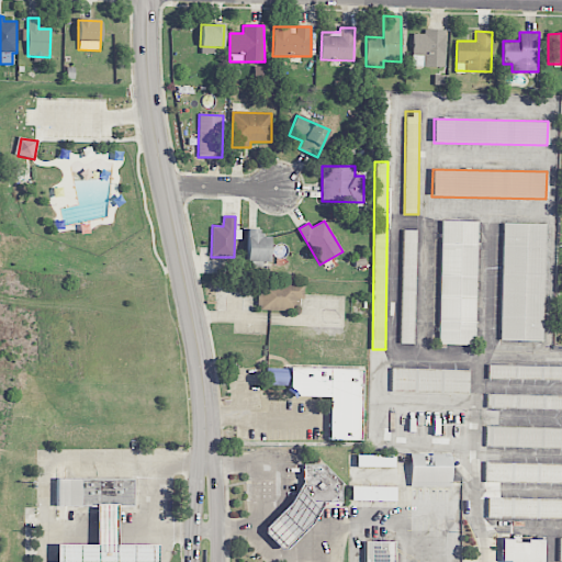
[(478,221),(440,221),(439,345),(476,345),(478,221)]
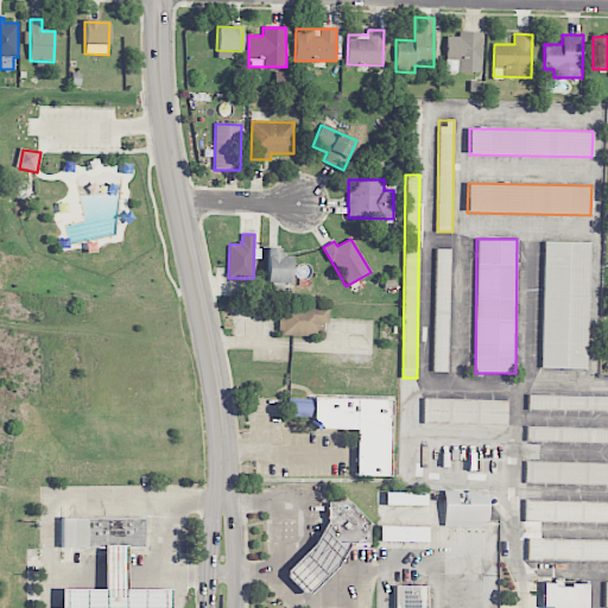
[(542,368),(588,369),(589,242),(543,241),(542,368)]
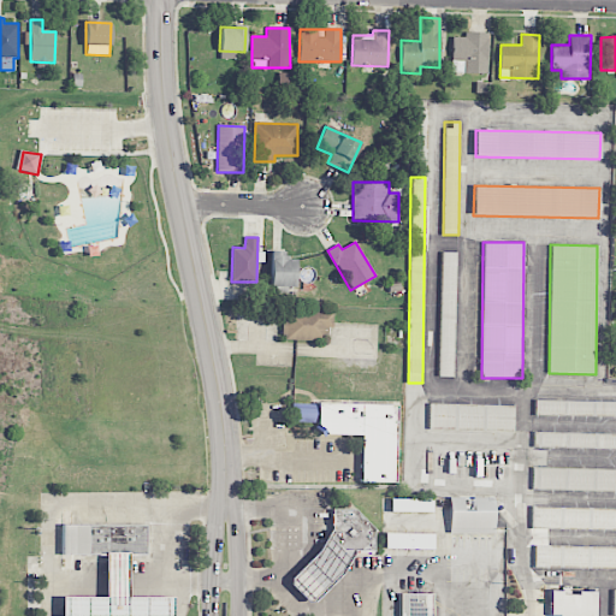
[(295,288),(295,260),(285,260),(286,252),(271,250),(270,286),(295,288)]
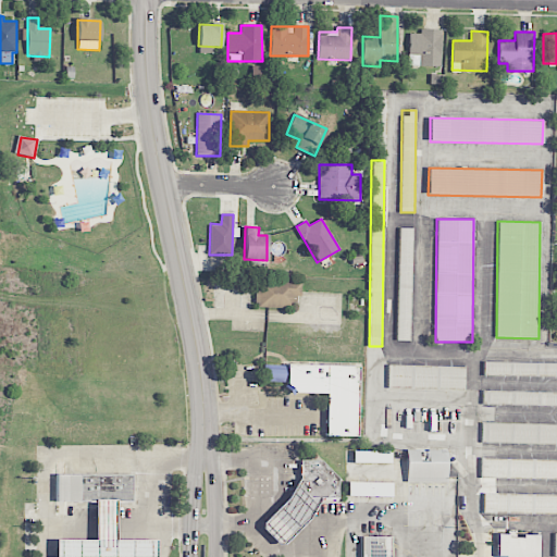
[(398,229),(396,341),(410,341),(412,229),(398,229)]
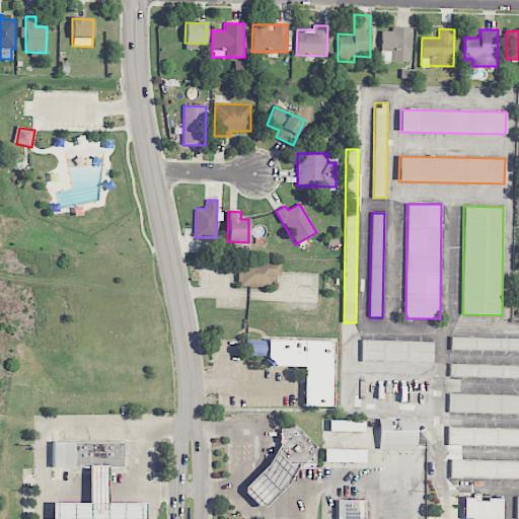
[(281,277),(281,261),(239,261),(239,288),(276,288),(276,276),(281,277)]
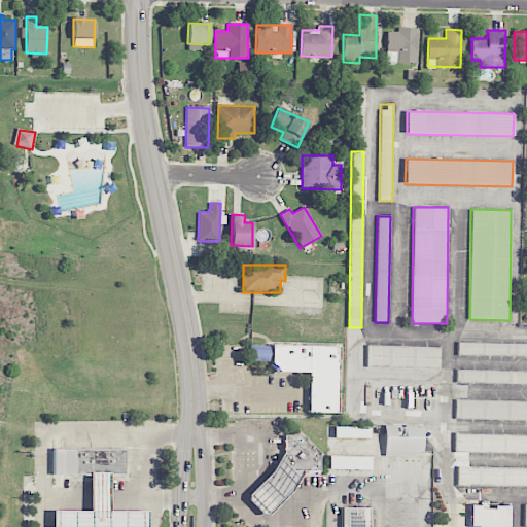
[(526,356),(526,343),(458,343),(457,356),(526,356)]
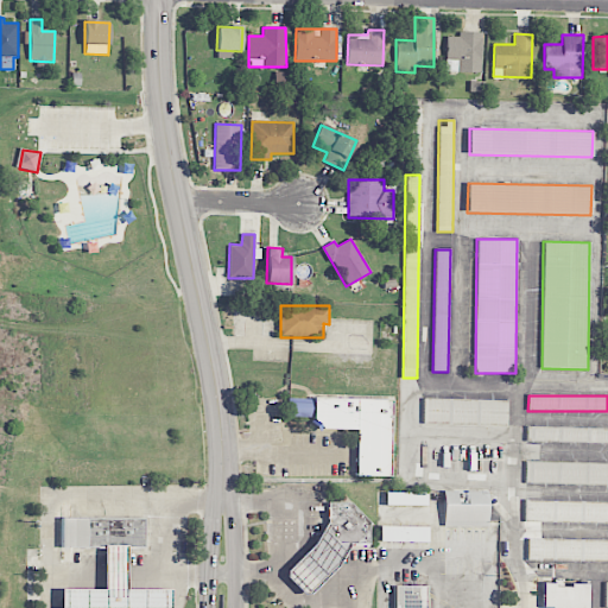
[(312,417),(287,417),(289,403),(309,403),(309,397),(393,399),(391,477),(356,476),(358,429),(322,429),(312,417)]
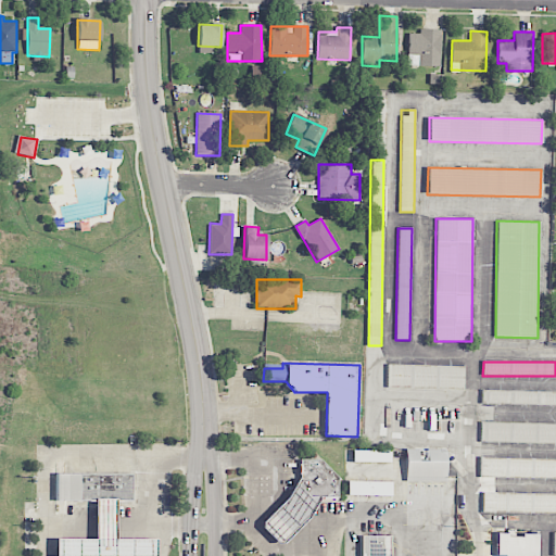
[(387,389),(465,389),(465,365),(387,365),(387,389)]
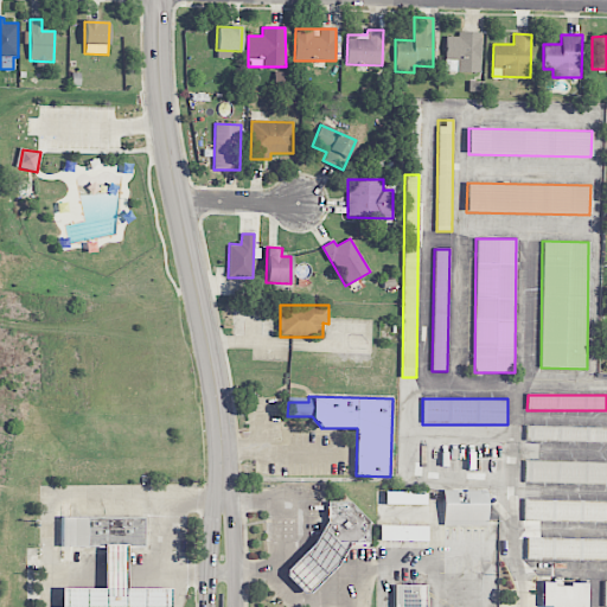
[(606,426),(525,426),(525,442),(606,442),(606,426)]
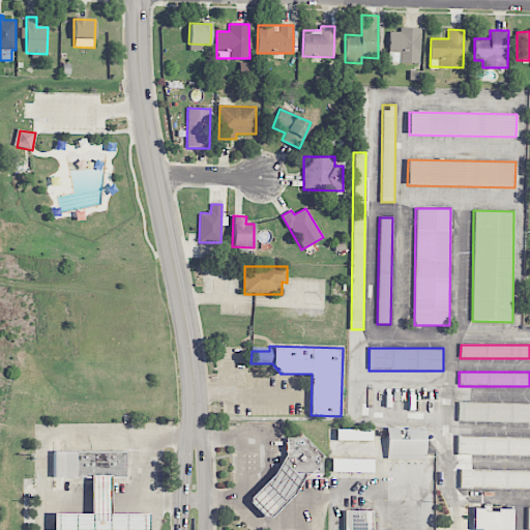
[(529,422),(529,403),(458,403),(458,422),(529,422)]
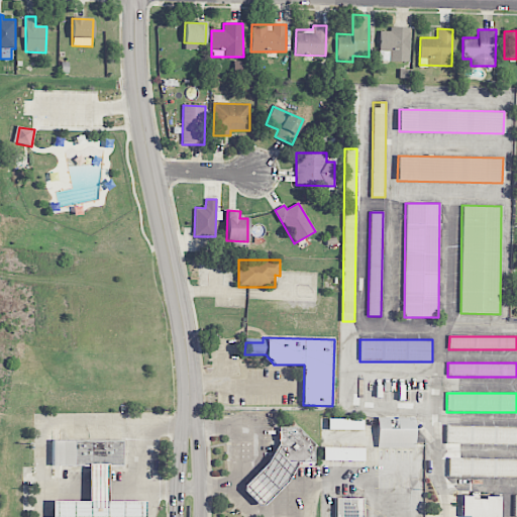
[(363,418),(328,417),(328,430),(363,431),(363,418)]
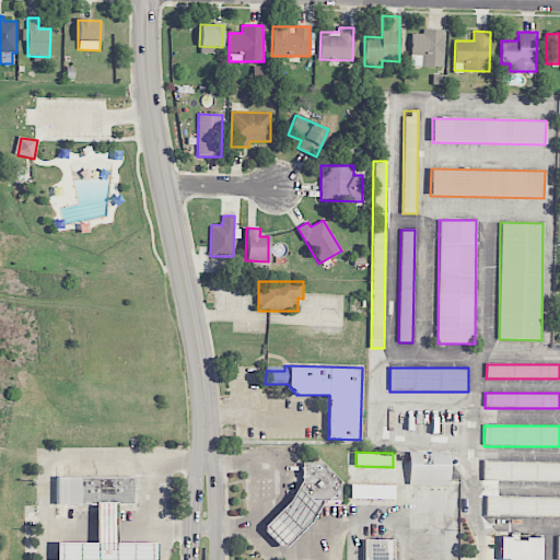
[(451,452),(408,452),(408,486),(451,486),(451,452)]
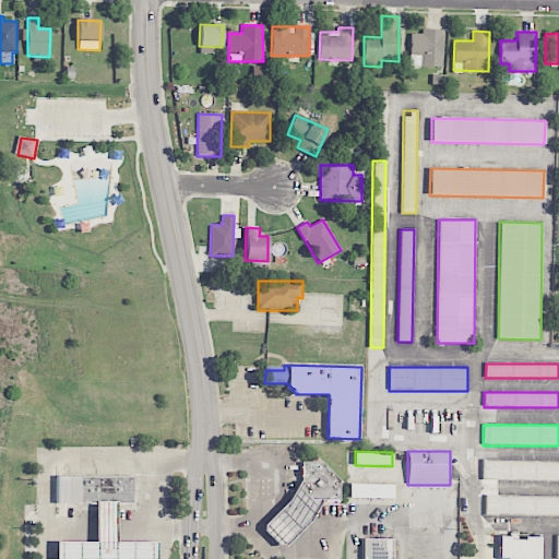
[(558,460),(483,460),(482,482),(558,480),(558,460)]
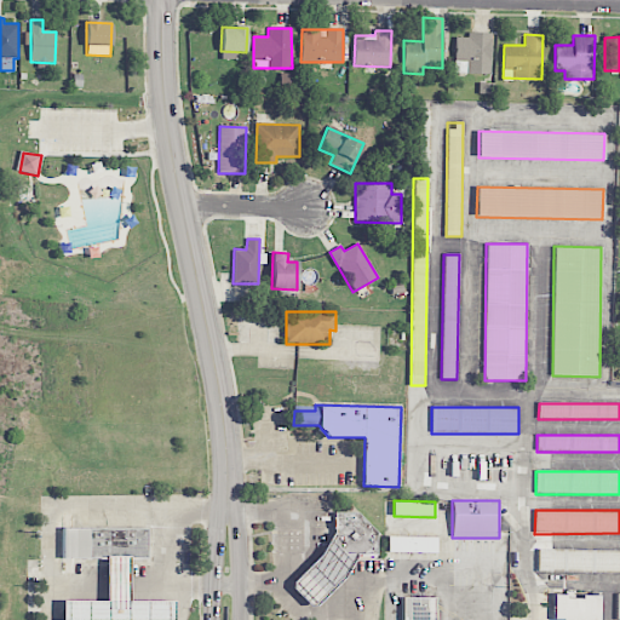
[(336,512),(357,512),(377,532),(377,555),(355,555),(345,555),(336,544),(336,533),(336,512)]
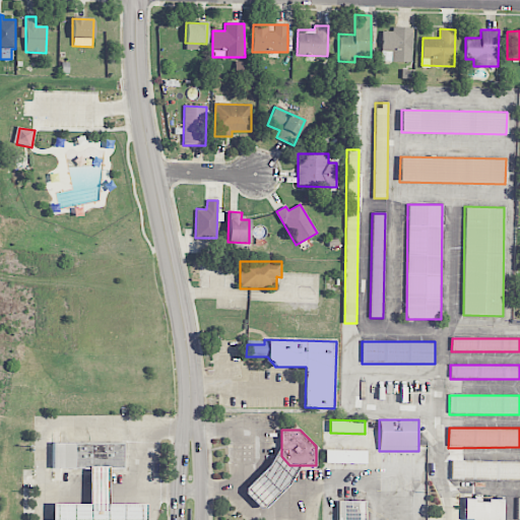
[(53,468),(53,443),(124,443),(123,468),(109,468),(89,468),(53,468)]
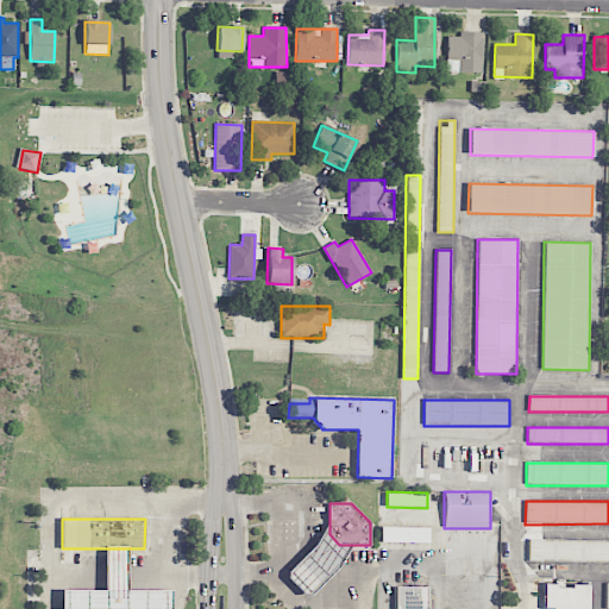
[(330,523),(330,534),(339,545),(349,545),(349,547),(333,572),(311,595),(305,595),(288,578),(288,571),(314,545),(327,523),(330,523)]
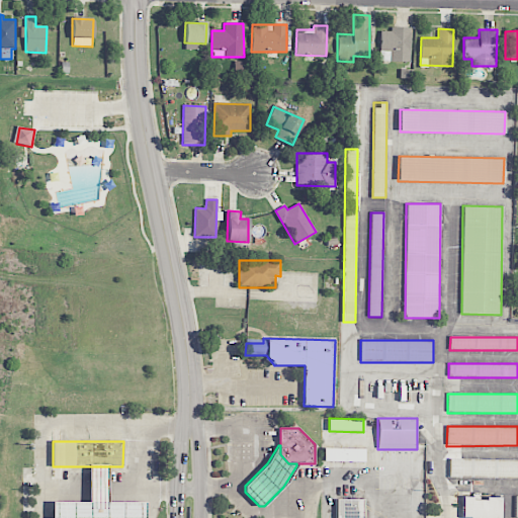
[(323,460),(364,460),(364,448),(323,448),(323,460)]
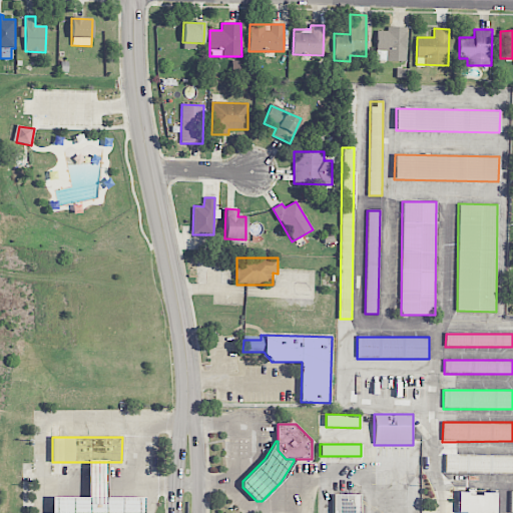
[(512,474),(512,454),(445,454),(445,474),(512,474)]
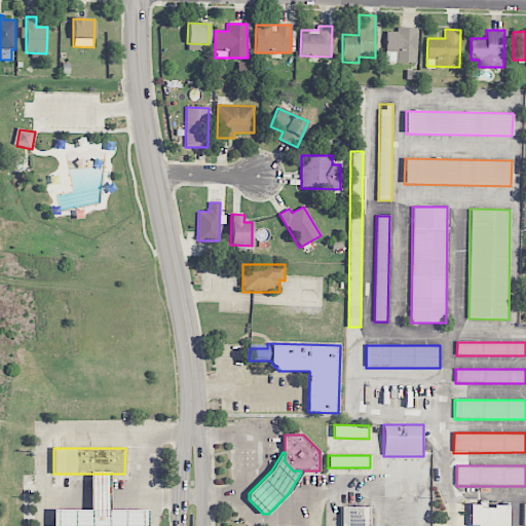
[(90,510),(90,474),(110,474),(109,508),(148,508),(148,525),(52,525),(52,510),(90,510)]
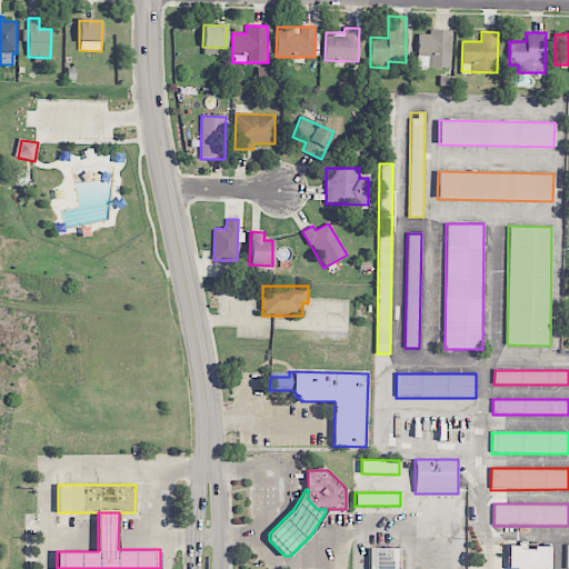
[(551,568),(551,546),(507,546),(507,568),(551,568)]
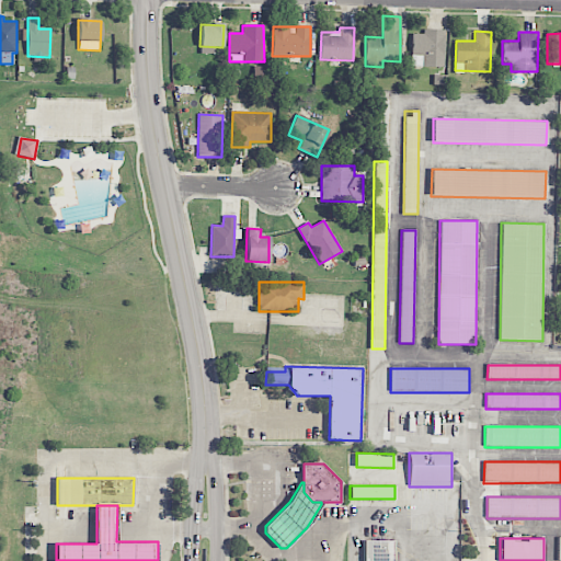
[(395,560),(395,540),(364,540),(364,560),(395,560)]
